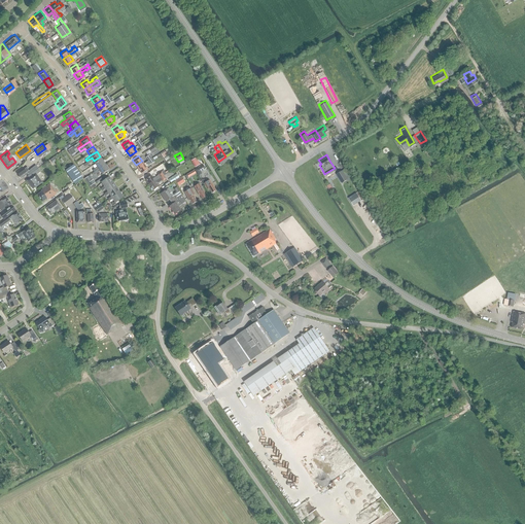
[(149,155),(146,158),(142,161),(136,165),(140,171),(146,166),(144,164),(148,161),(149,162),(152,160),(149,155)]
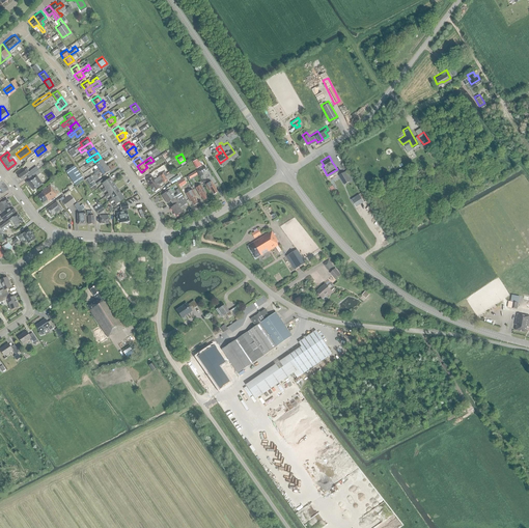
[(94,162),(96,165),(91,168),(93,170),(105,163),(101,158),(94,162)]
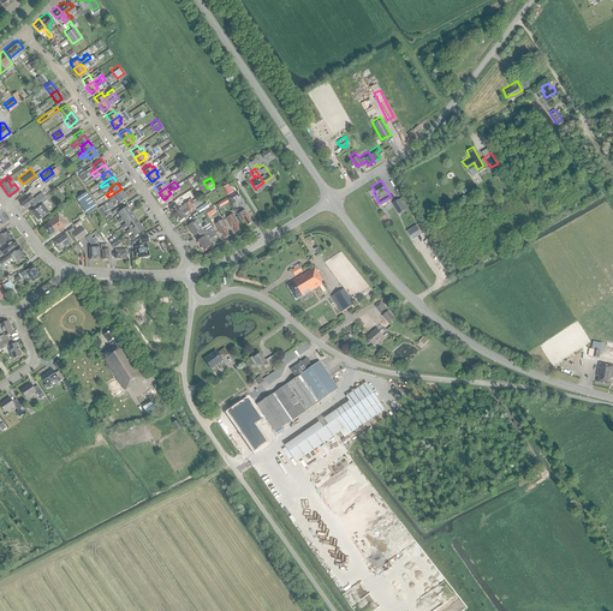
[(84,211),(95,204),(84,189),(73,195),(84,211)]
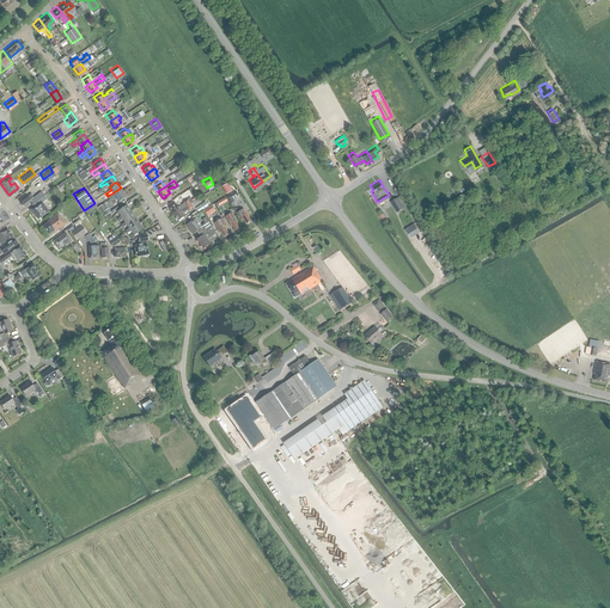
[(121,188),(108,196),(109,198),(114,195),(116,198),(124,194),(121,188)]
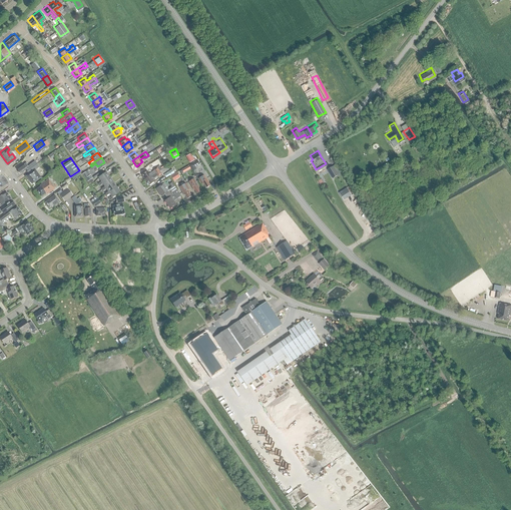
[(188,162),(191,168),(194,166),(193,164),(197,161),(196,158),(188,162)]
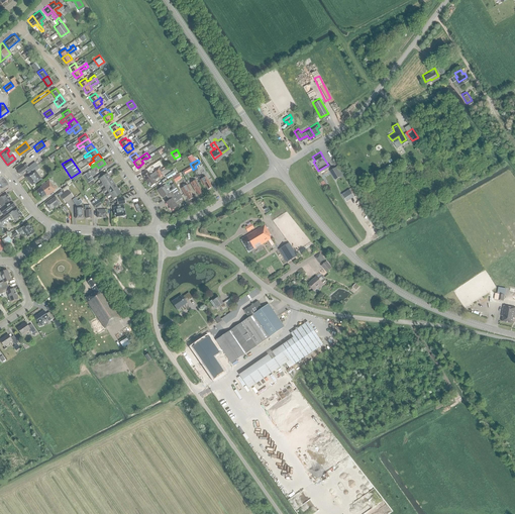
[(16,172),(18,172),(21,170),(22,171),(26,168),(26,169),(29,167),(27,165),(26,165),(24,163),(25,162),(24,161),(15,168),(16,169),(16,170),(16,172)]
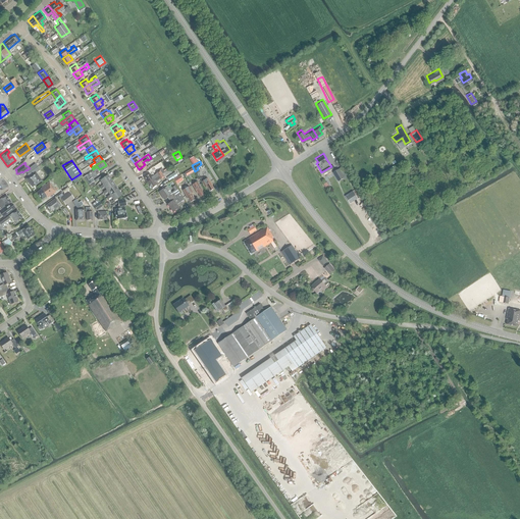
[(24,176),(31,185),(40,178),(34,170),(39,167),(36,164),(30,169),(32,171),(24,176)]
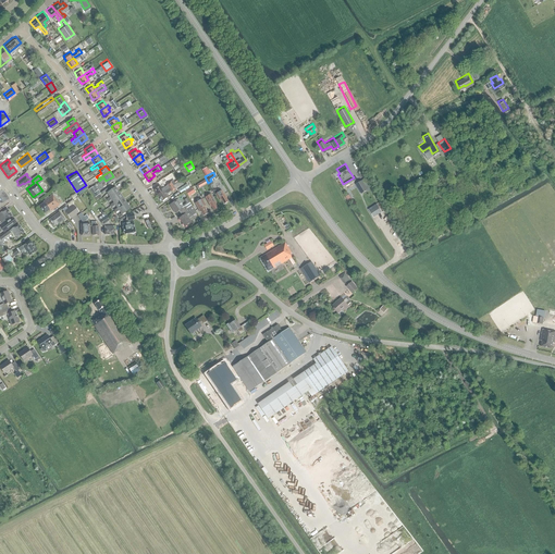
[(151,186),(156,192),(171,182),(174,180),(173,177),(172,177),(171,177),(164,181),(165,182),(161,185),(158,182),(151,186)]
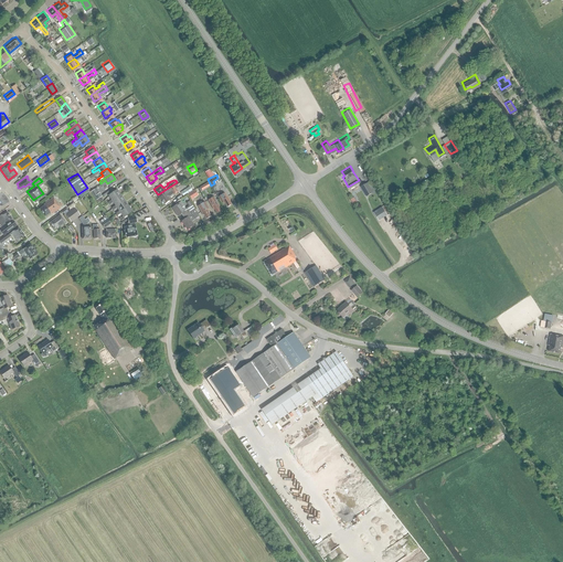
[(371,190),(365,180),(358,184),(364,194),(371,190)]
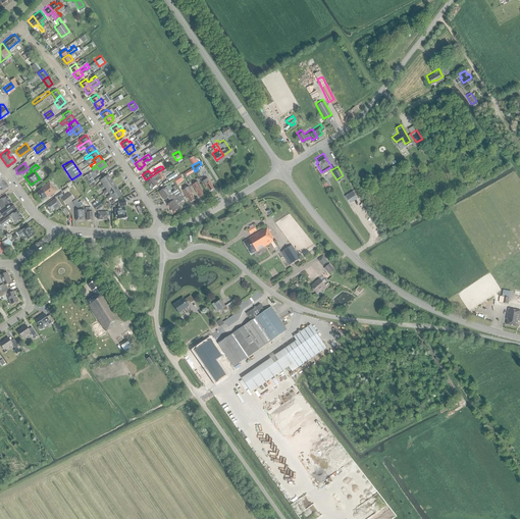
[(160,170),(146,179),(150,186),(156,182),(154,178),(158,175),(159,176),(165,172),(162,169),(164,168),(163,168),(160,170)]
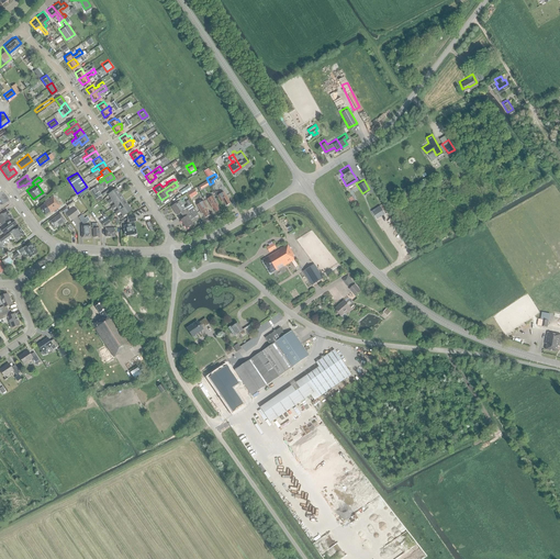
[(194,183),(201,194),(204,192),(201,187),(198,182),(194,183)]
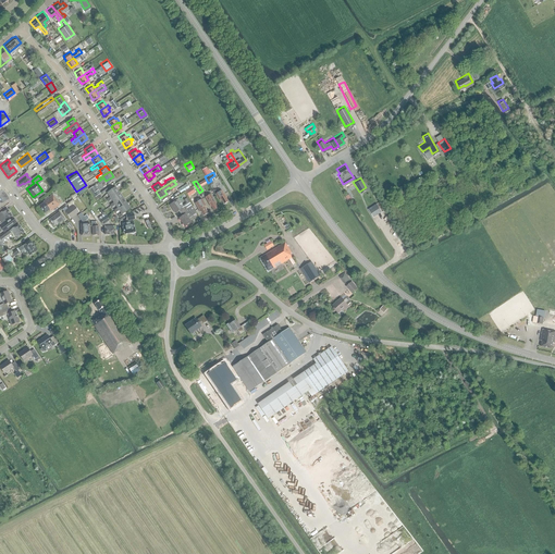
[(118,188),(113,183),(105,189),(108,194),(105,196),(106,199),(109,196),(109,195),(118,188)]
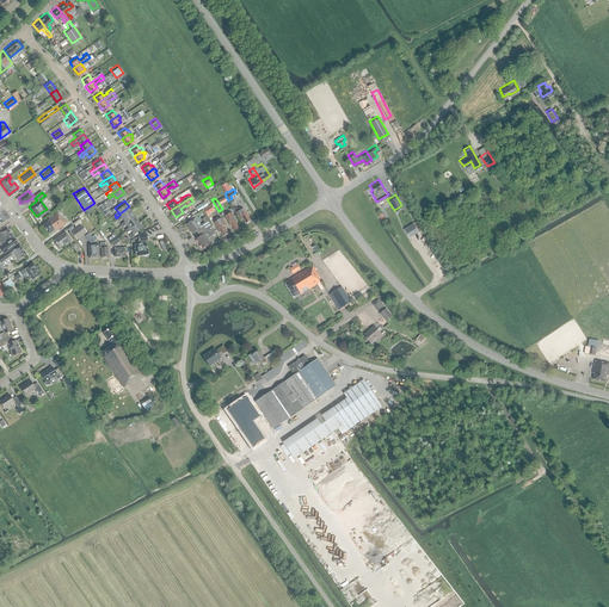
[(96,204),(103,212),(109,209),(105,205),(103,206),(99,202),(96,204)]
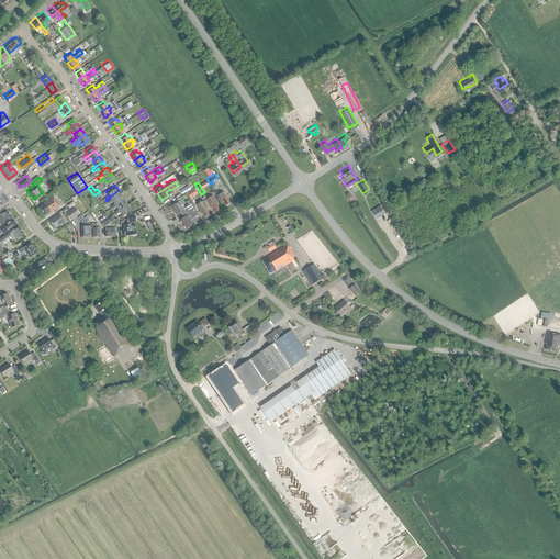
[(192,186),(186,190),(189,196),(196,191),(192,186)]
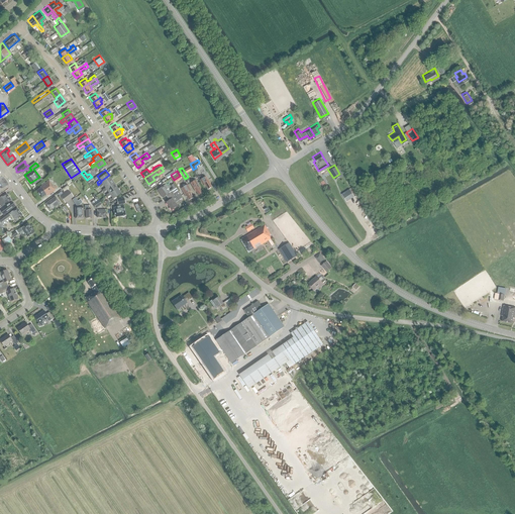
[(204,174),(198,177),(200,181),(201,180),(203,184),(204,183),(206,187),(209,185),(207,180),(208,179),(206,177),(205,177),(204,174)]
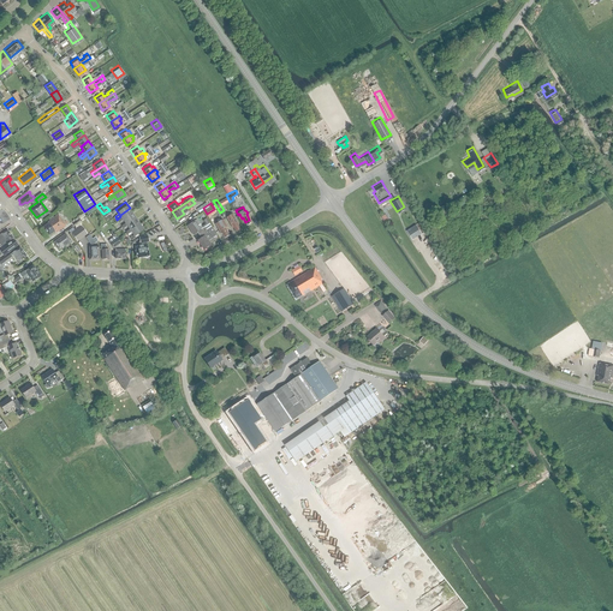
[(124,221),(134,214),(130,208),(120,215),(120,216),(123,220),(119,222),(121,225),(125,222),(124,221)]
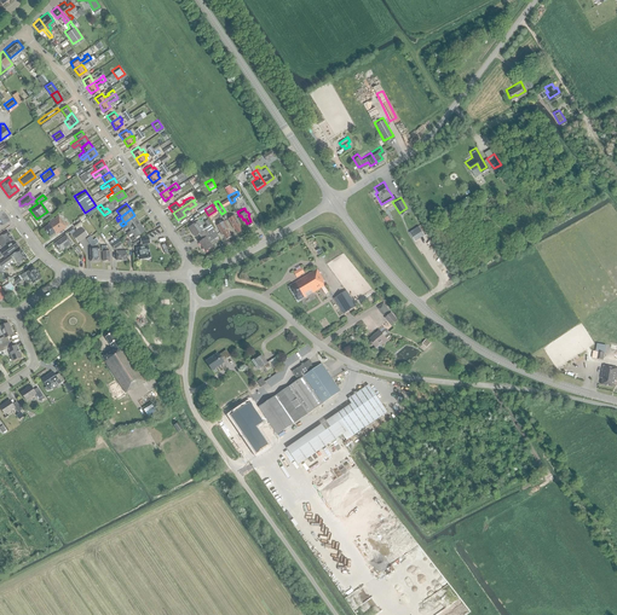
[(70,220),(75,226),(80,221),(79,219),(84,215),(81,212),(70,220)]
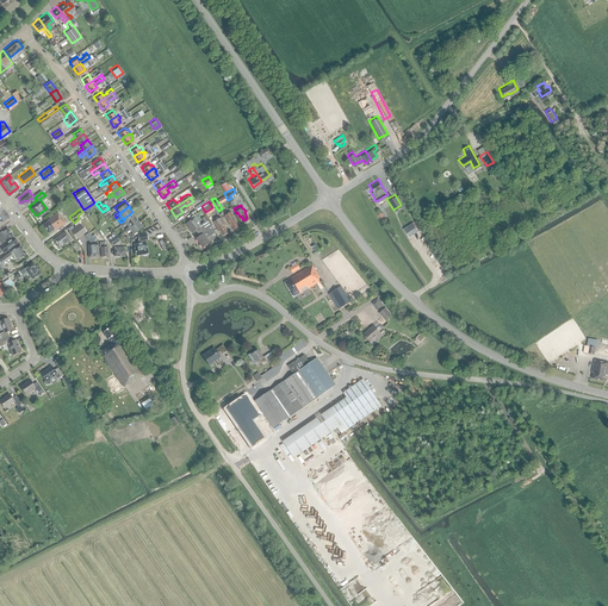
[(227,218),(225,219),(228,223),(229,223),(231,226),(236,224),(234,218),(229,208),(223,212),(227,218)]
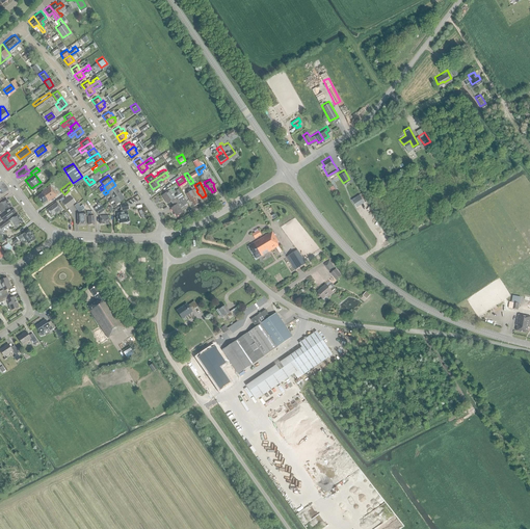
[(42,188),(40,189),(41,190),(35,193),(41,201),(46,197),(47,199),(55,192),(49,183),(45,186),(42,188)]
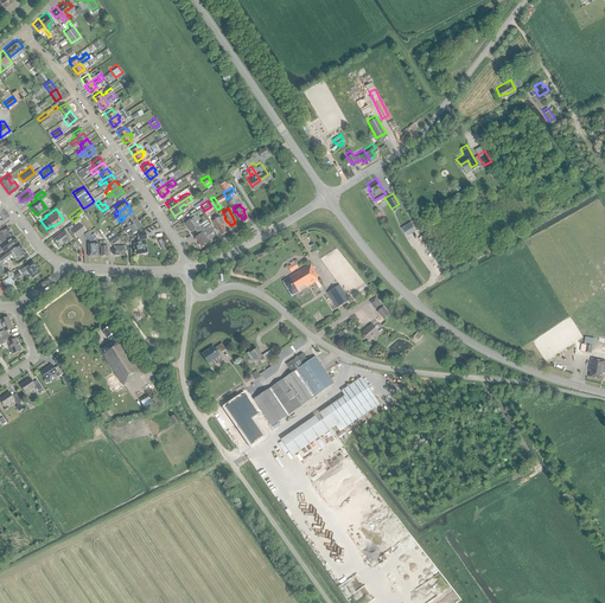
[(132,211),(122,218),(123,219),(126,223),(122,225),(123,228),(127,225),(126,224),(137,217),(132,211)]
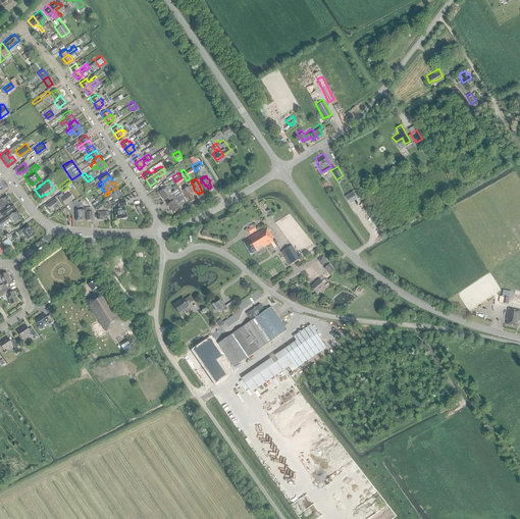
[(165,195),(167,197),(177,190),(175,187),(170,191),(165,184),(157,189),(162,197),(165,195)]
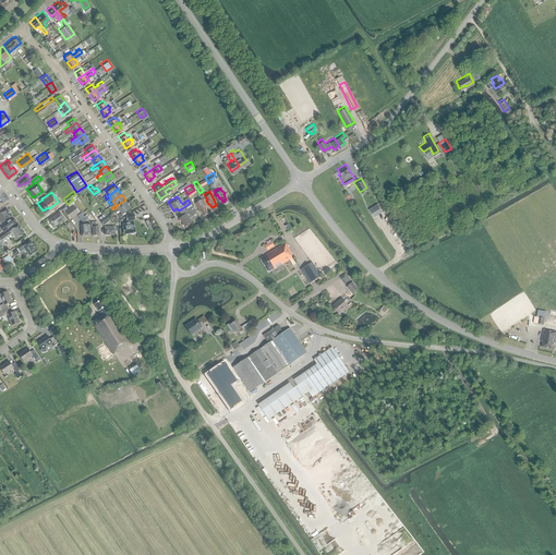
[(197,206),(196,206),(198,209),(200,209),(202,213),(206,210),(203,206),(204,205),(203,203),(204,202),(201,196),(194,200),(197,206)]
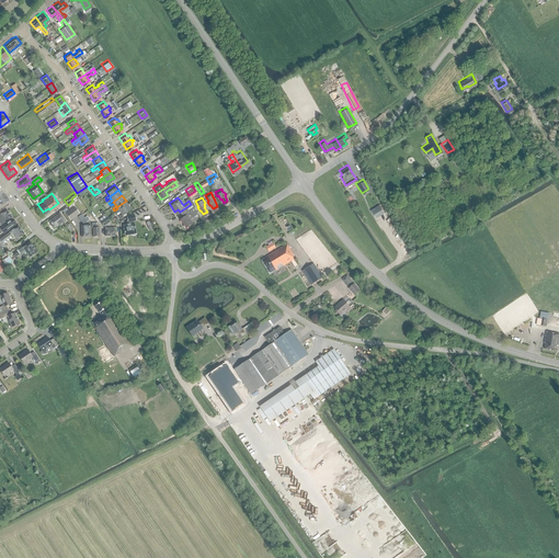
[(118,217),(122,214),(121,213),(129,206),(126,201),(116,207),(117,208),(120,212),(116,214),(118,217)]
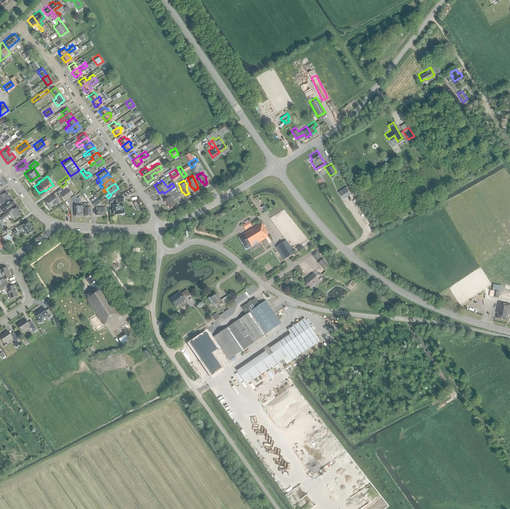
[(59,191),(63,198),(71,192),(67,186),(59,191)]
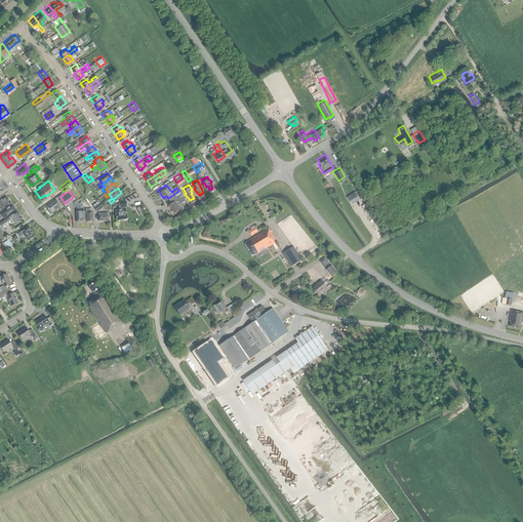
[(168,198),(169,201),(166,203),(172,210),(178,206),(175,203),(184,198),(178,191),(168,198)]
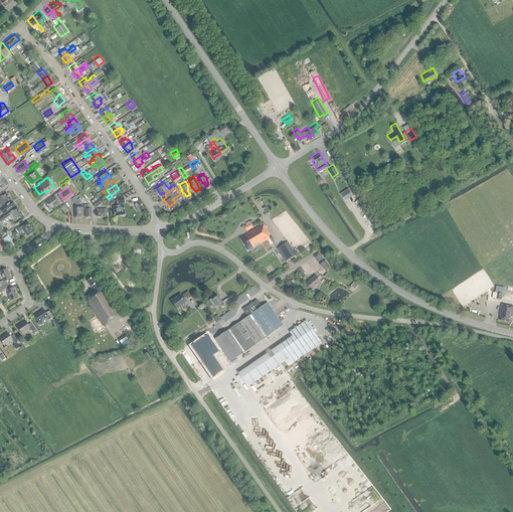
[(339,192),(343,199),(351,193),(347,187),(339,192)]
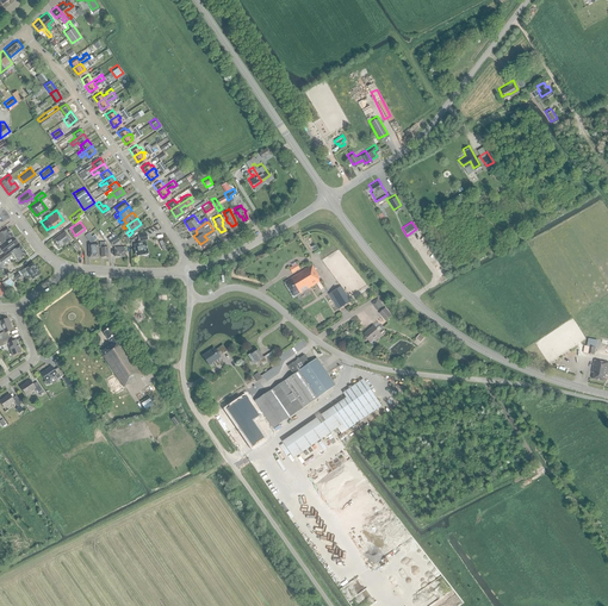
[(11,232),(5,225),(0,229),(0,239),(11,232)]
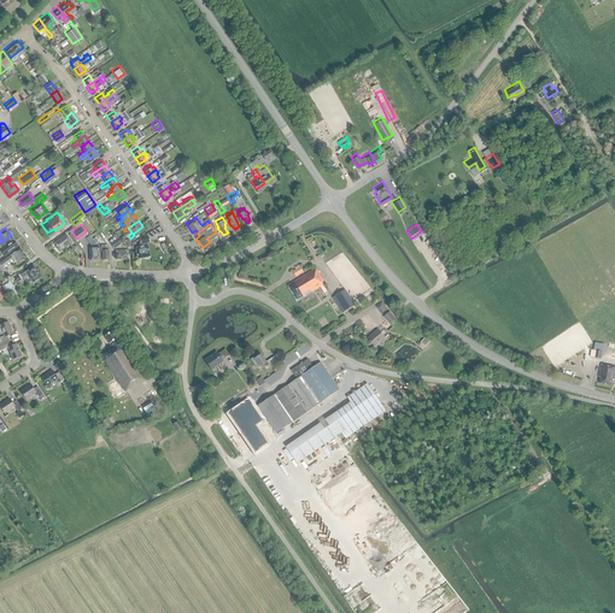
[(64,231),(60,234),(52,240),(58,247),(69,239),(64,231)]
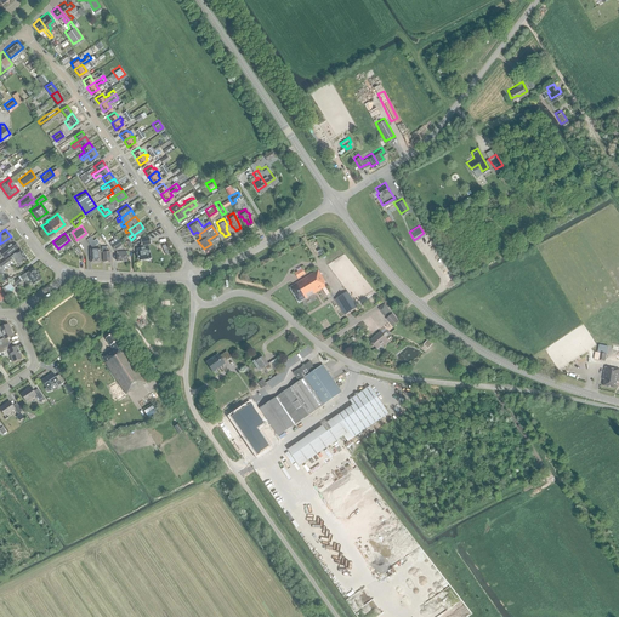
[(140,241),(138,241),(138,245),(135,246),(135,250),(136,257),(143,256),(143,257),(145,256),(145,257),(147,257),(148,256),(149,255),(146,244),(145,240),(147,239),(146,234),(138,236),(140,241)]
